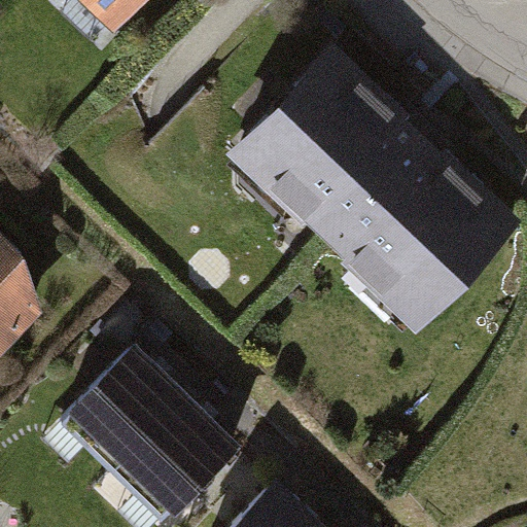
[(100,0),(117,16),(133,0),(100,0)]
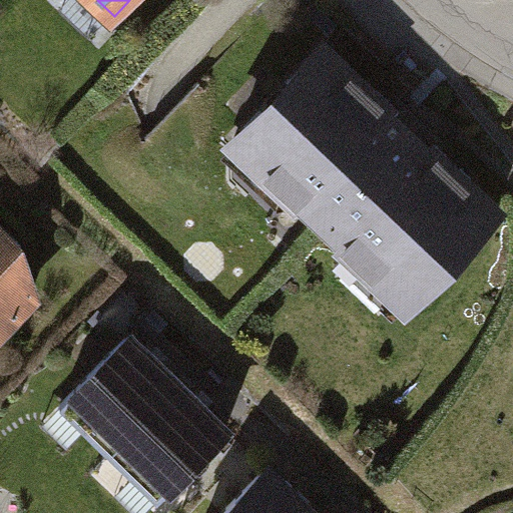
[(409,304),(495,211),(471,189),(472,176),(461,167),(455,173),(447,166),(447,153),(437,144),(431,150),(321,47),(234,138),(409,304)]
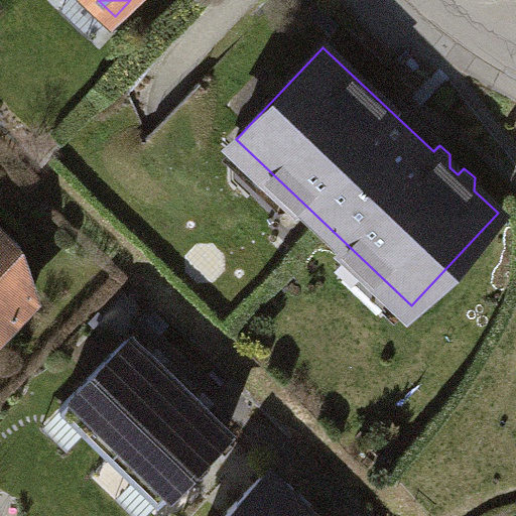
[(0,332),(19,312),(16,309),(34,289),(21,277),(21,269),(19,264),(12,257),(21,246),(0,226),(0,332)]
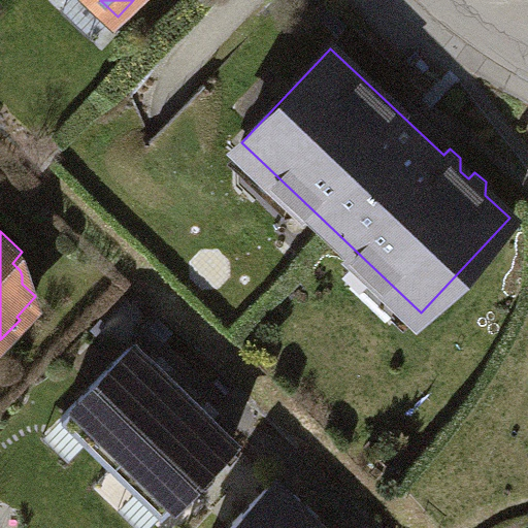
[(183,393),(132,343),(62,417),(111,465),(183,393)]
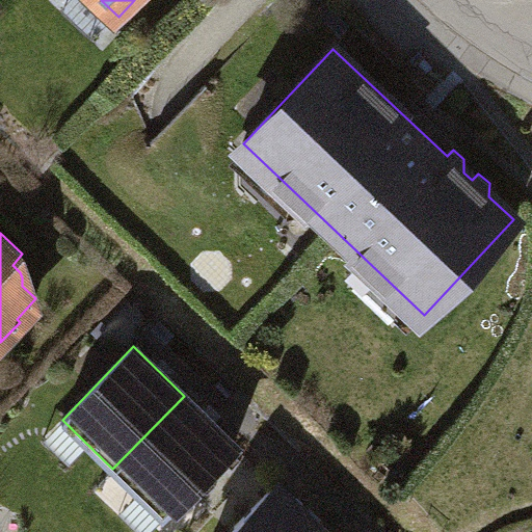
[(184,396),(112,469),(163,517),(235,445),(184,396)]
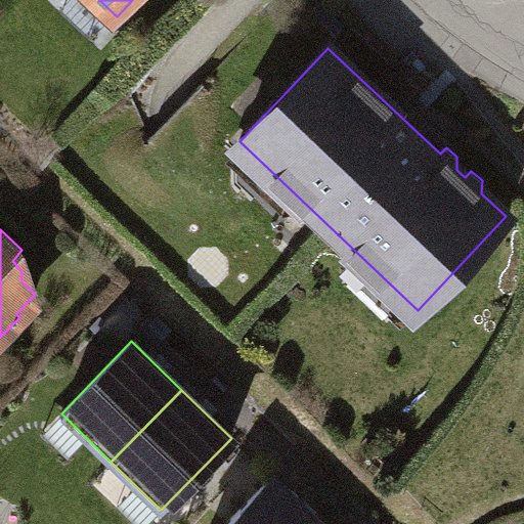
[(318,523),(271,478),(225,523),(318,523)]
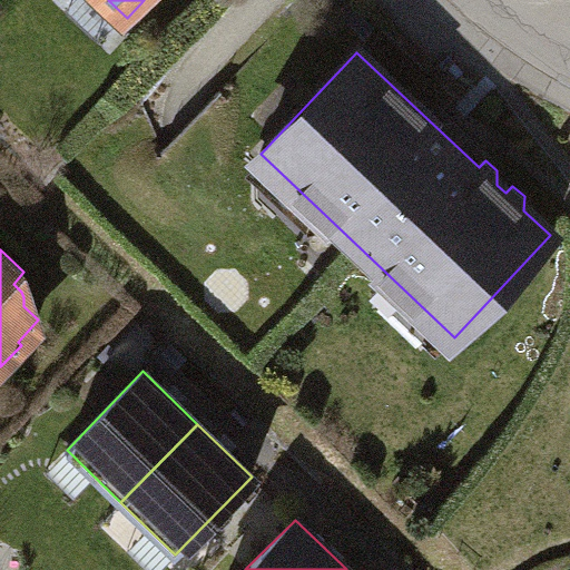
All buildings are outlined.
